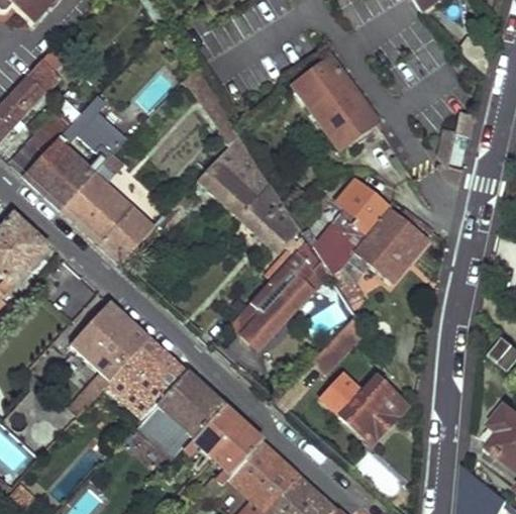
[(0,0),(0,16),(9,21),(16,13),(32,27),(56,0),(0,0)]
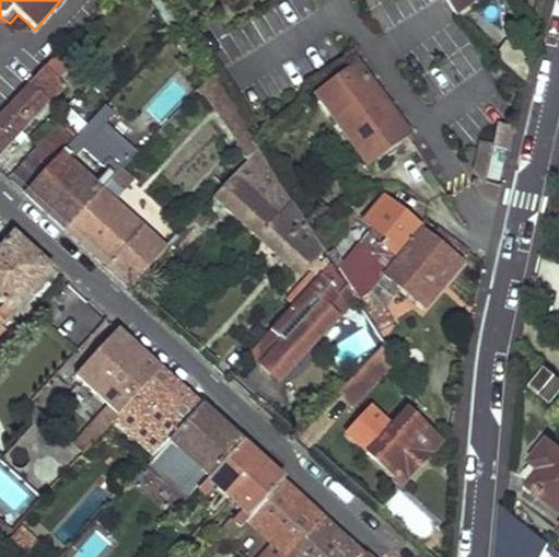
[(0,109),(0,150),(69,78),(61,70),(66,64),(55,51),(0,109)]
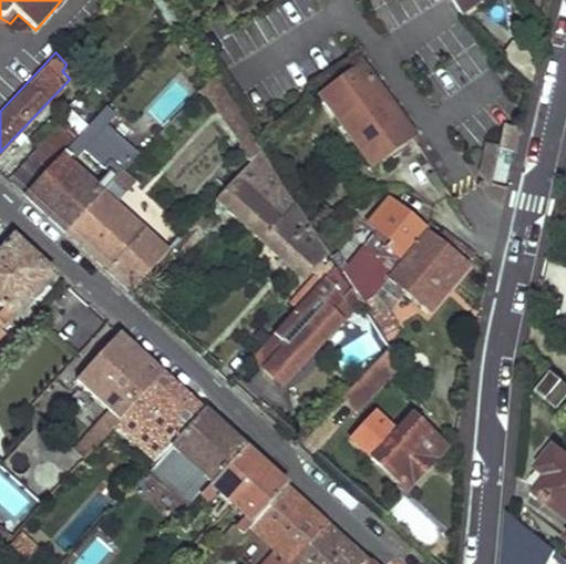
[(321,94),(371,164),(414,133),(362,63),(321,94)]
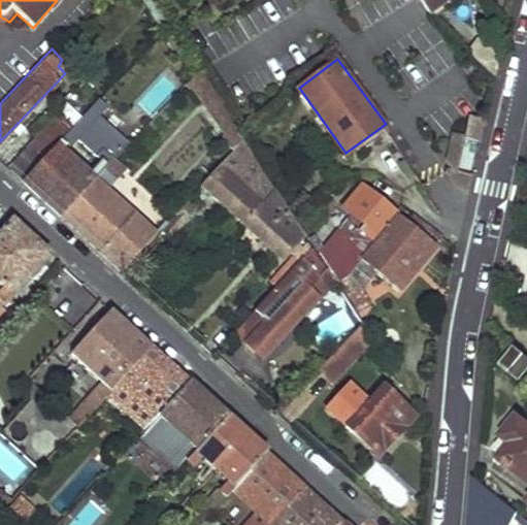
[(196,78),(236,146),(243,138),(200,67),(190,73),(193,79),(196,78)]
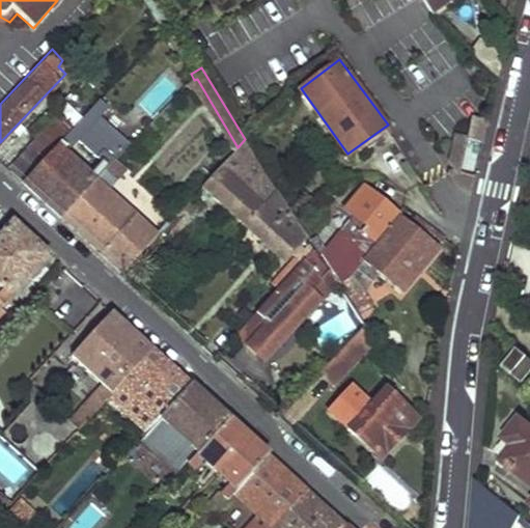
[(24,178),(63,214),(95,178),(67,154),(110,106),(101,96),(24,178)]
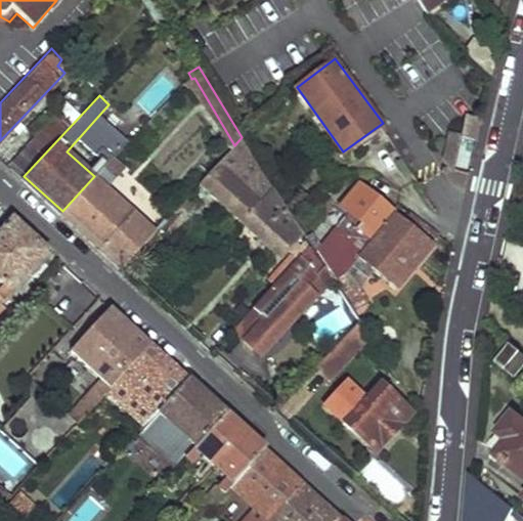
[(11,163),(24,172),(70,122),(58,112),(35,137),(11,163)]
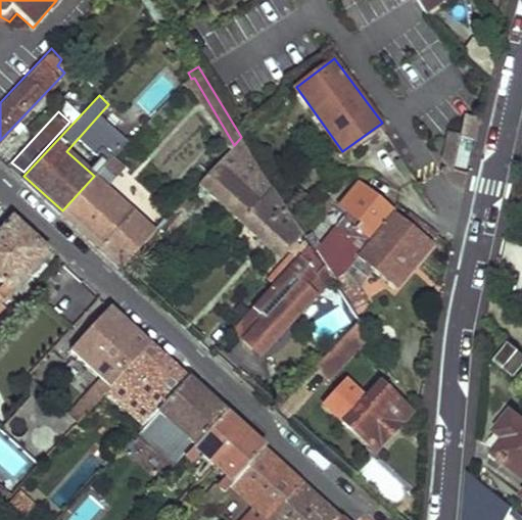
[(481,117),(466,114),(461,134),(476,137),(481,117)]
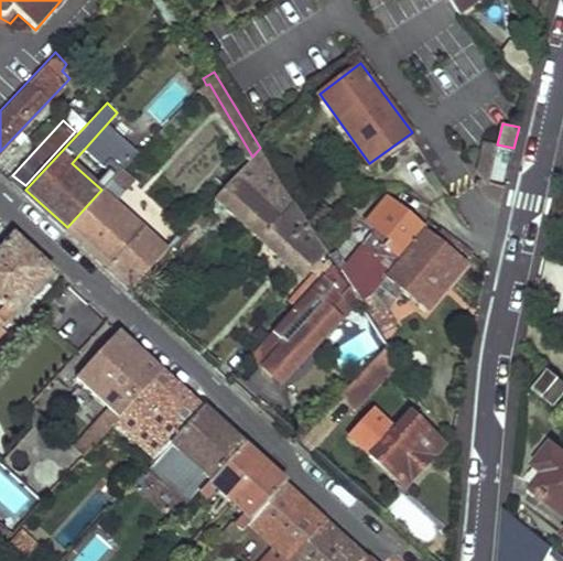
[(38,148),(52,131),(45,125),(30,141),(38,148)]
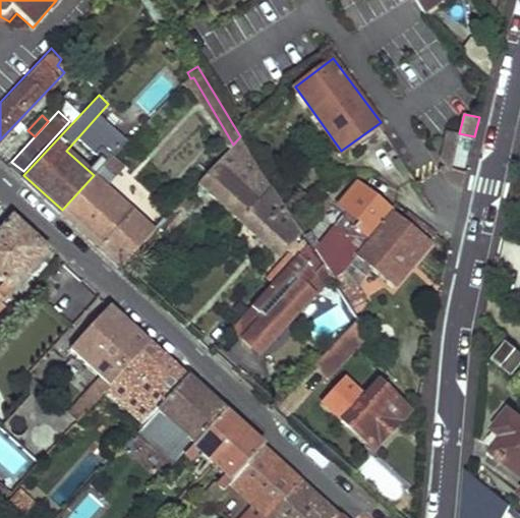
[(459,133),(448,130),(442,155),(450,167),(459,133)]
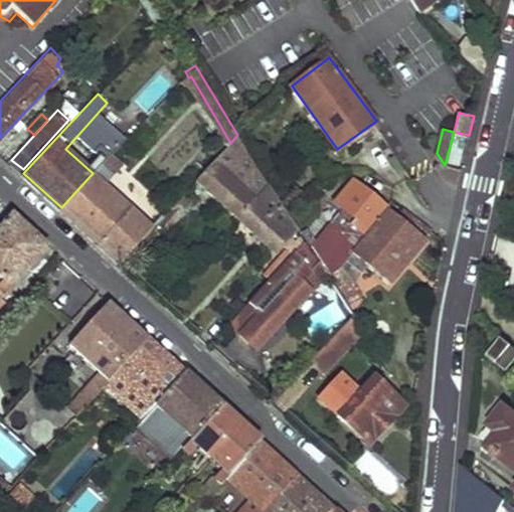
[(197,178),(237,216),(268,184),(237,135),(230,143),(197,178)]
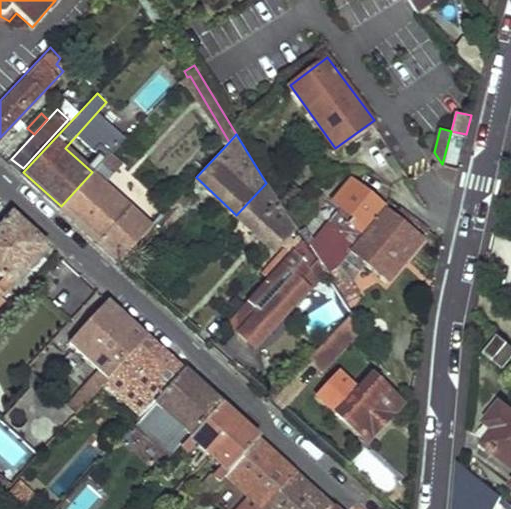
[(61,206),(118,259),(150,226),(102,182),(122,162),(111,152),(92,172),(61,206)]
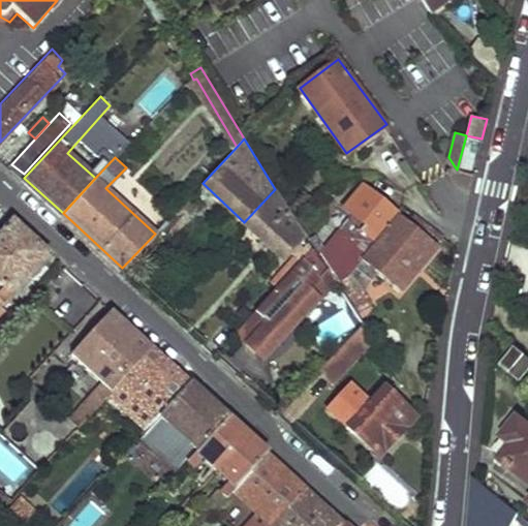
[(322,249),(341,281),(350,276),(352,272),(363,259),(399,213),(363,183),(344,206),(352,213),(322,249)]
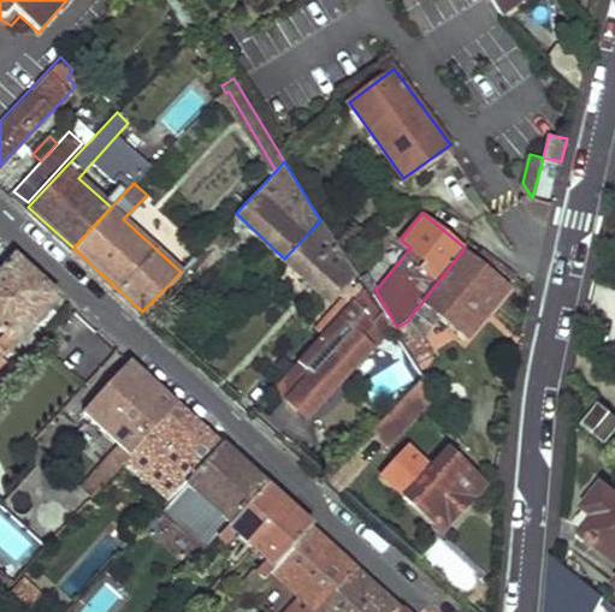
[(284,259),(331,301),(355,275),(320,220),(284,259)]
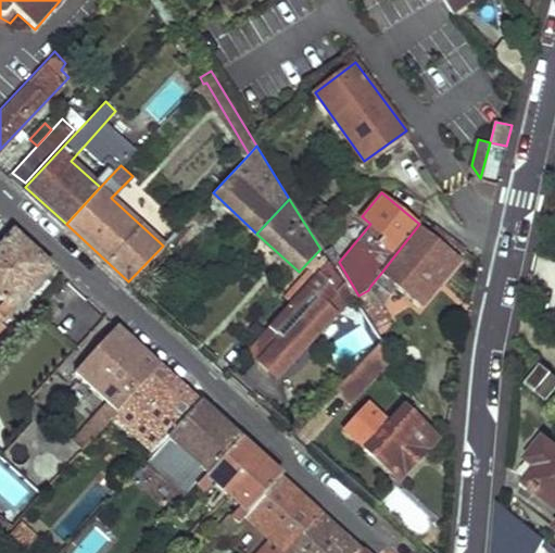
[(171,236),(183,247),(209,220),(197,209),(171,236)]
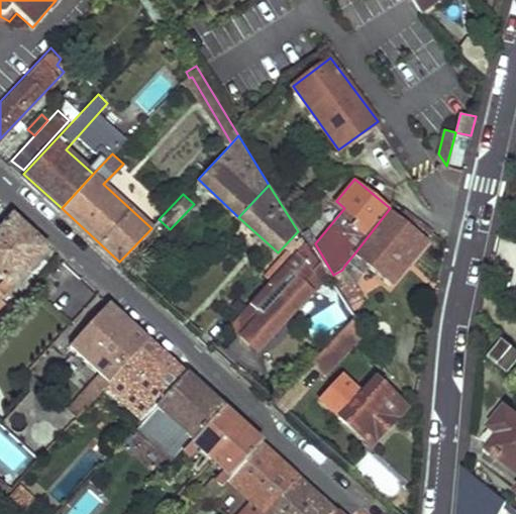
[(354,253),(390,283),(426,239),(390,208),(354,253)]
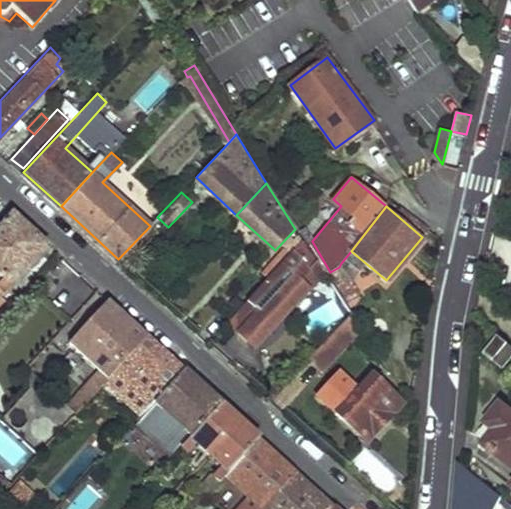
[(47,241),(12,209),(0,222),(0,285),(4,289),(10,282),(47,241)]
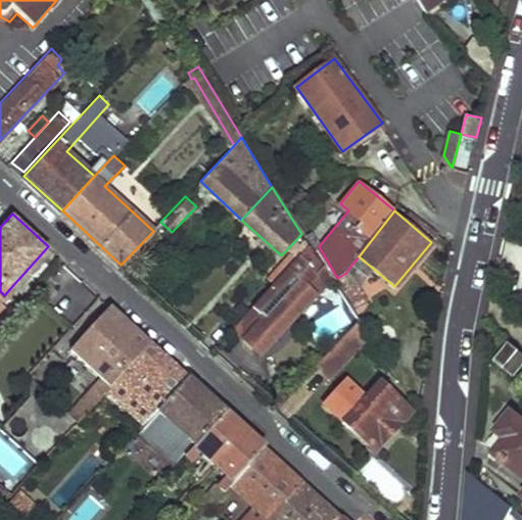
[(311,241),(288,266),(318,294),(334,276),(311,241)]
